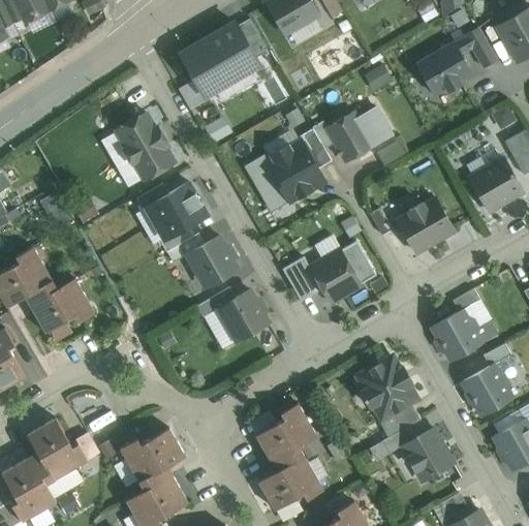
[(42,0),(0,0),(13,26),(25,21),(27,25),(50,13),(42,0)]
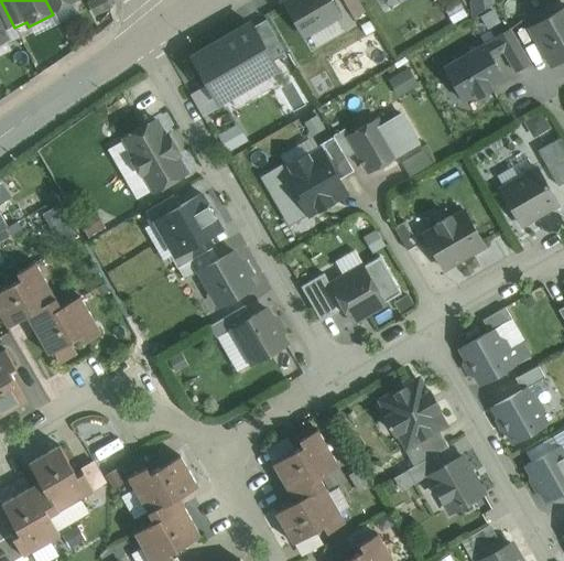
[(0,0),(0,45),(7,43),(2,33),(14,28),(0,0)]
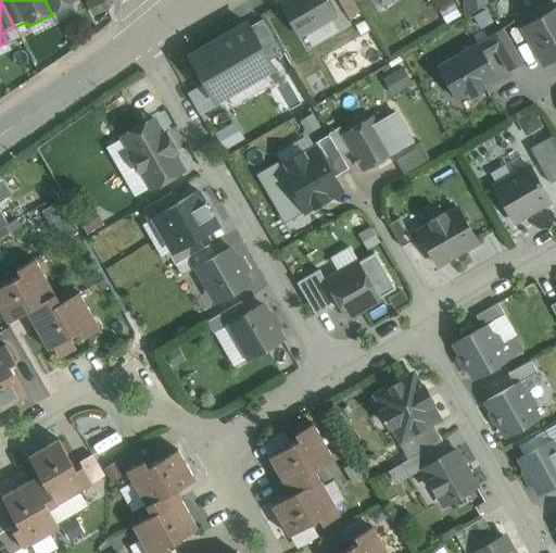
[(45,0),(52,14),(76,2),(75,0),(45,0)]
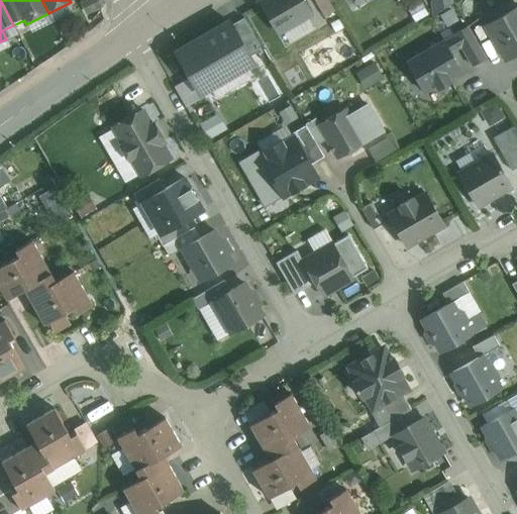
[(301,0),(270,0),(261,5),(278,35),(311,17),(301,0)]
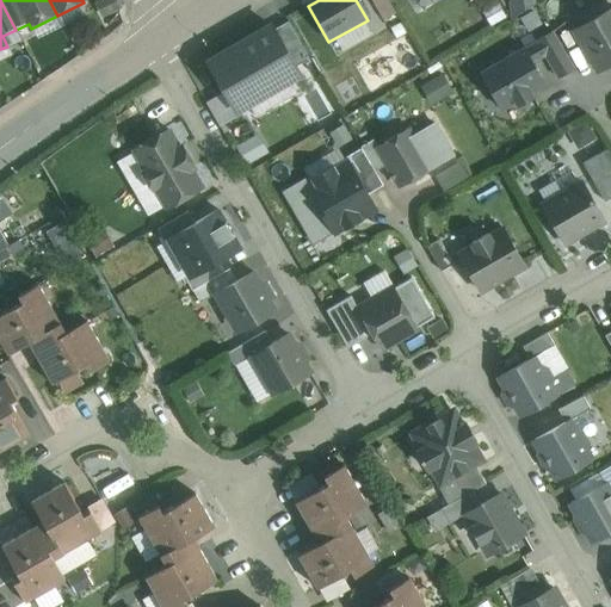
[(610,11),(574,32),(598,74),(610,66),(610,11)]
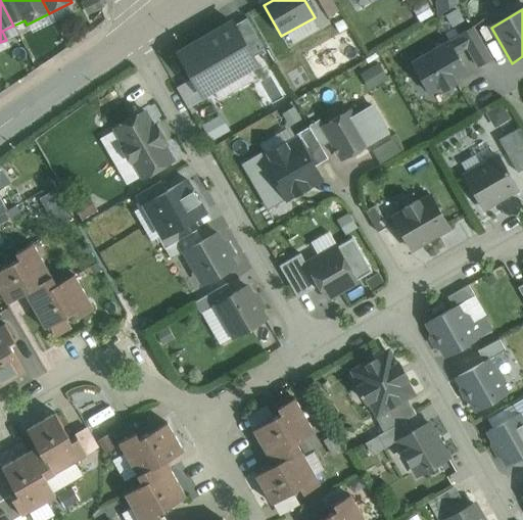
[(232,25),(179,54),(203,97),(256,67),(232,25)]
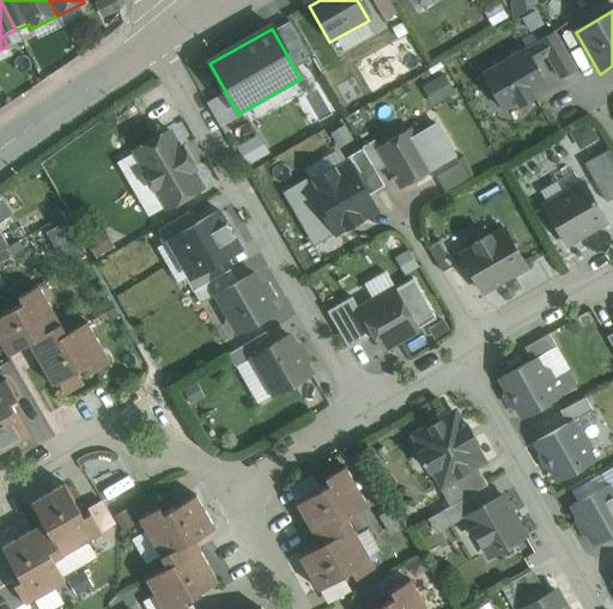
[(576,71),(554,34),(538,43),(547,59),(559,80),(576,71)]
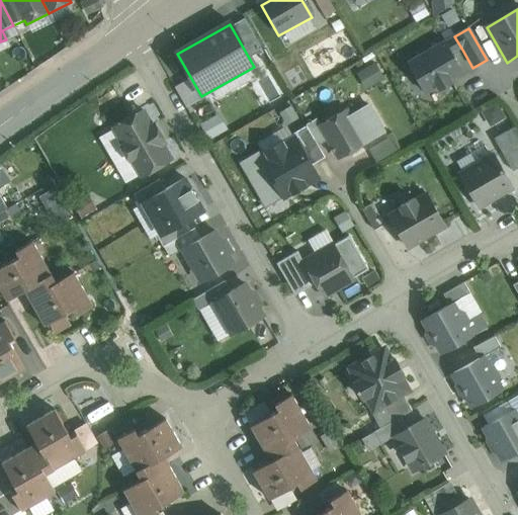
[(444,43),(407,64),(425,95),(436,88),(438,92),(451,84),(449,81),(462,74),(451,56),(462,50),(455,37),(445,44),(444,43)]
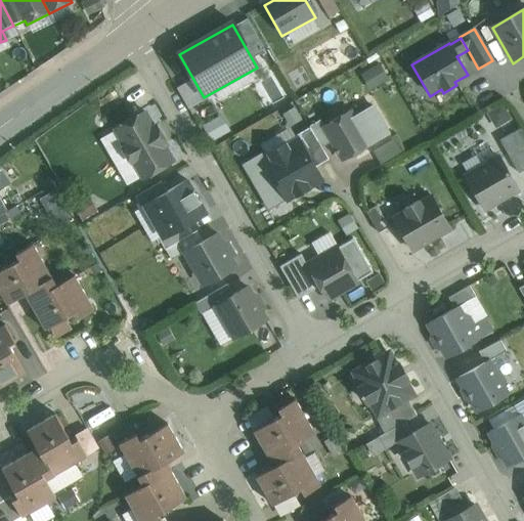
[(144,114),(116,131),(126,148),(123,149),(131,163),(133,162),(143,179),(172,163),(164,147),(166,145),(156,128),(154,129),(144,114)]
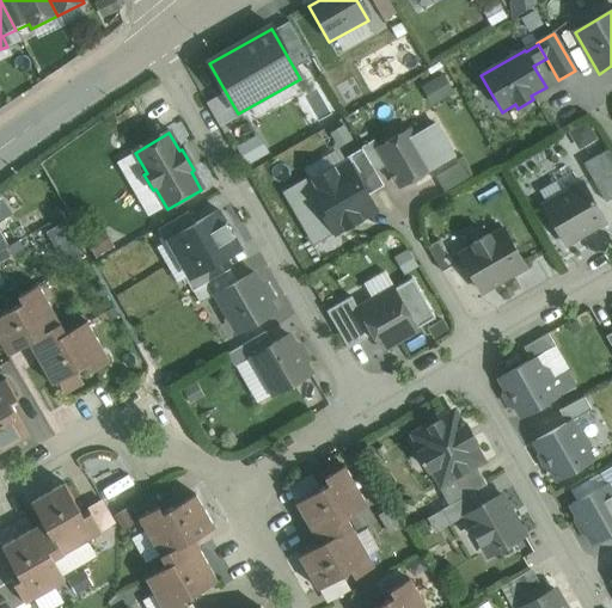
[(410,135),(380,153),(387,167),(401,189),(430,171),(423,158),(423,155),(420,148),(417,148),(410,135)]
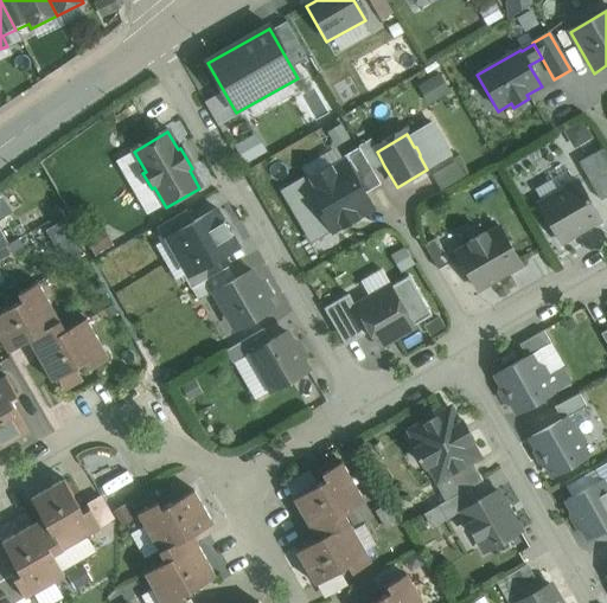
[(377,152),(370,141),(358,148),(359,149),(372,173),(384,166),(377,152)]
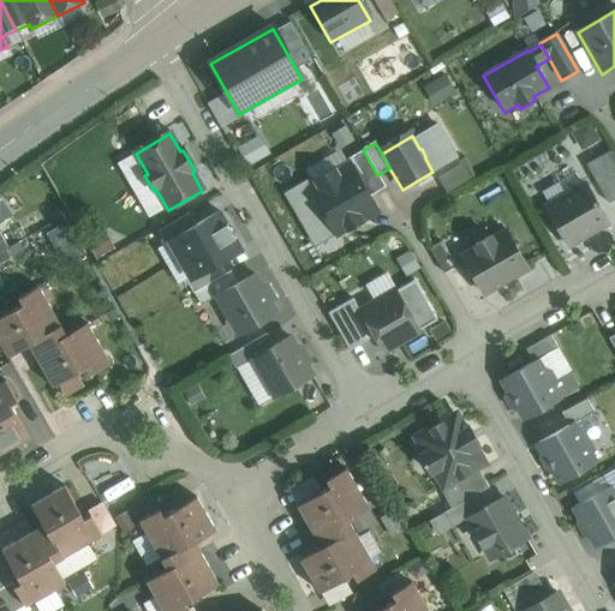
[(377,175),(364,151),(346,162),(350,168),(351,167),(369,198),(386,189),(377,175)]
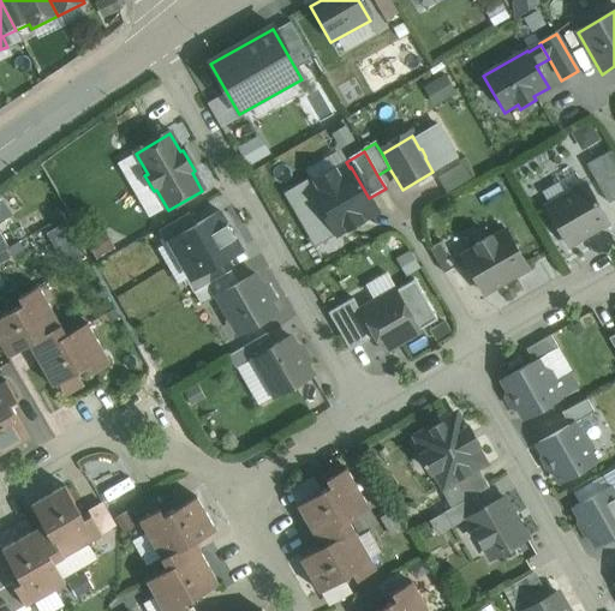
[(440,175),(446,191),(471,180),(466,166),(440,175)]
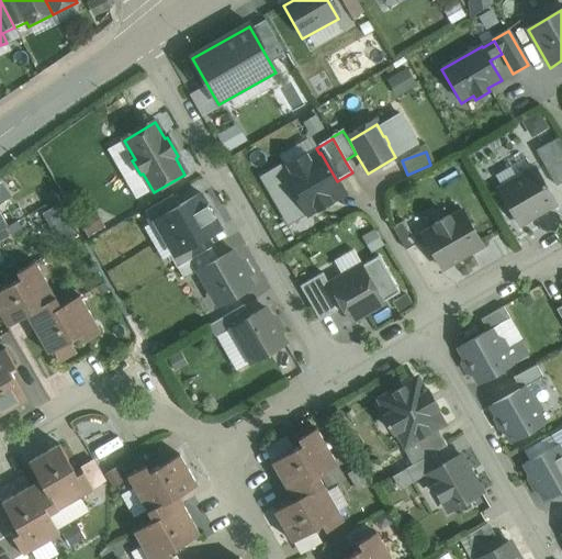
[(319,154),(307,160),(303,158),(291,166),(290,170),(288,172),(302,198),(298,200),(306,214),(317,209),(318,211),(329,203),(328,202),(344,193),(337,181),(321,153),(319,154)]
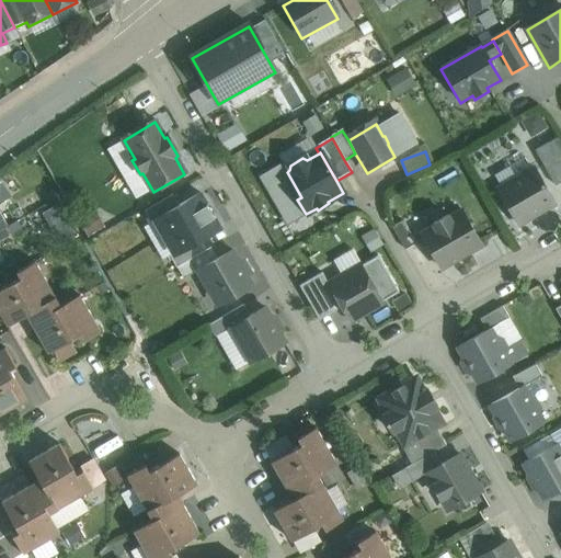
[(536,171),(497,193),(517,226),(554,204),(536,171)]
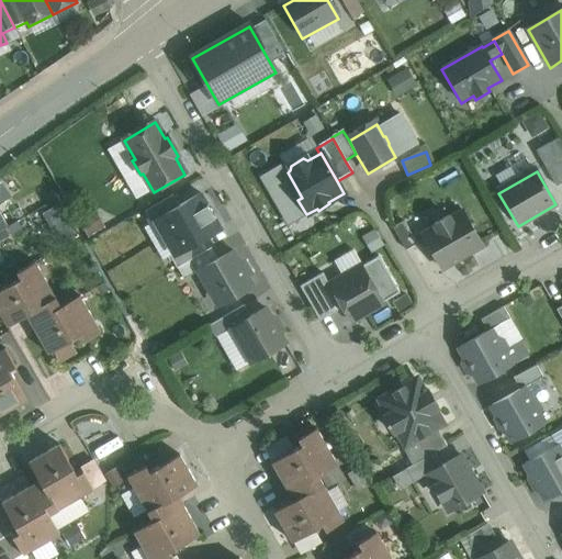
[(157,213),(181,255),(228,226),(204,186),(157,213)]
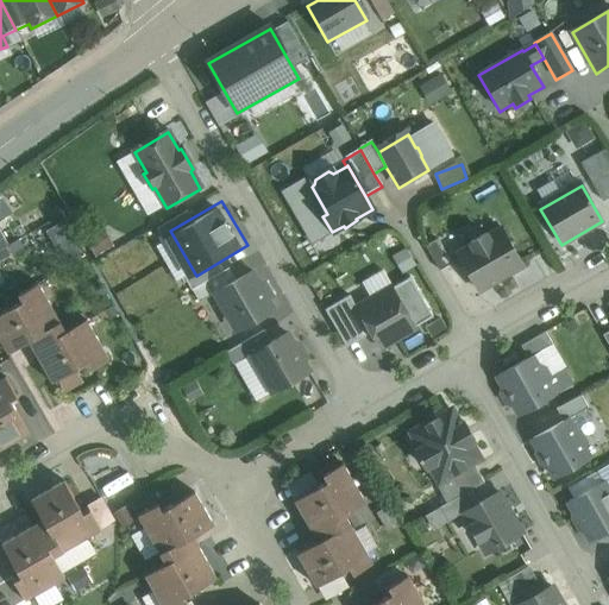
[(0,263),(23,250),(17,239),(10,244),(1,229),(0,229),(0,263)]
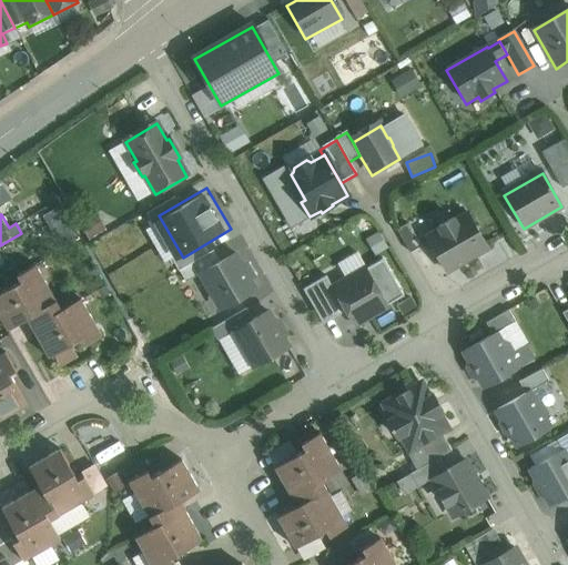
[(453,220),(438,229),(439,231),(426,239),(446,273),(487,249),(467,215),(454,223),(453,220)]
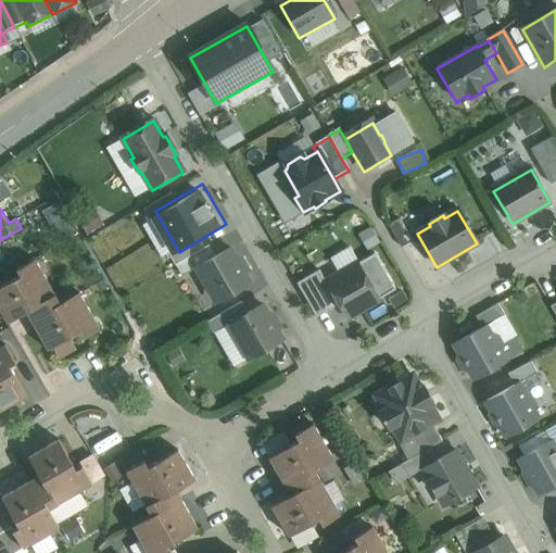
[(412,242),(400,221),(388,226),(401,249),(412,242)]
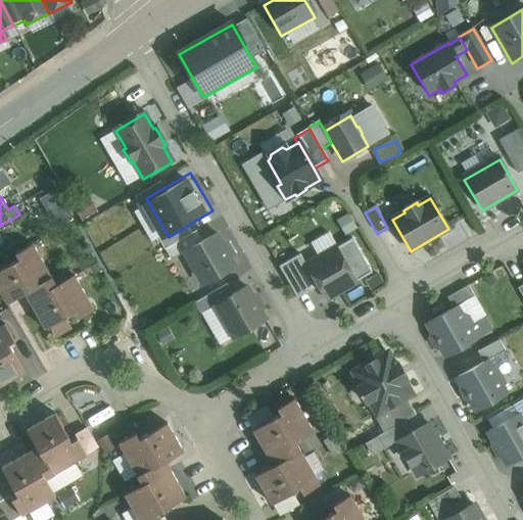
[(234,268),(217,236),(186,254),(204,284),(234,268)]
